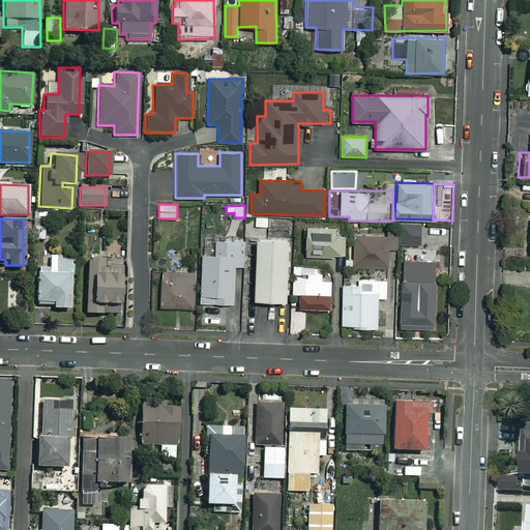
[(418,223),(401,223),(401,244),(418,244),(418,223)]
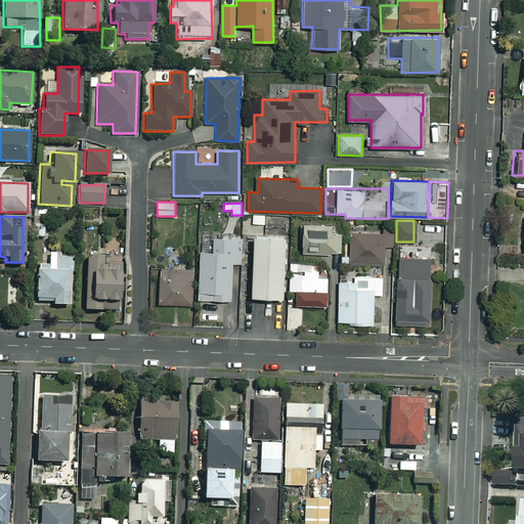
[(44,224),(34,223),(33,236),(44,236),(44,224)]
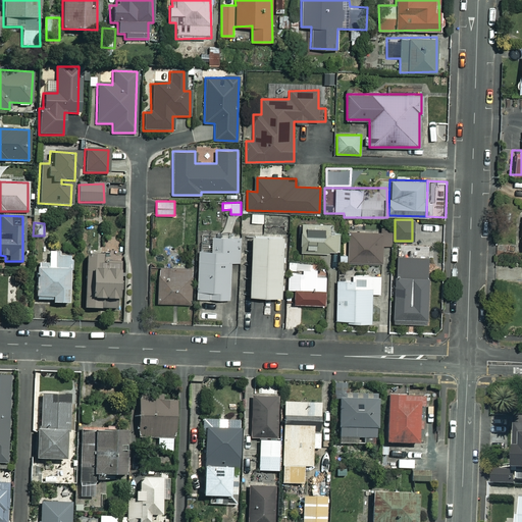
[(328,224),(299,224),(300,253),(340,252),(340,233),(328,233),(328,224)]
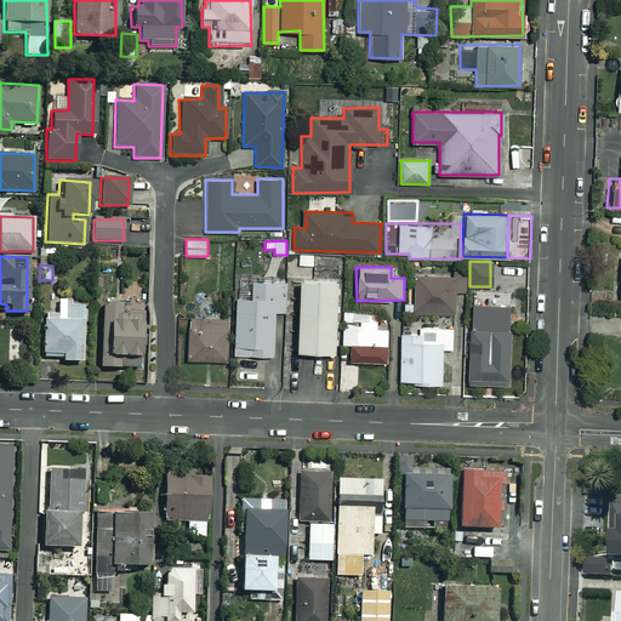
[(466,275),(414,274),(414,312),(454,312),(454,291),(466,291),(466,275)]
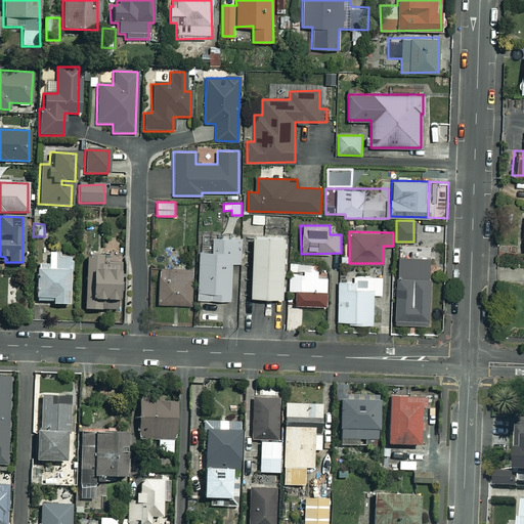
[(281,236),(252,235),(250,296),(279,297),(281,236)]
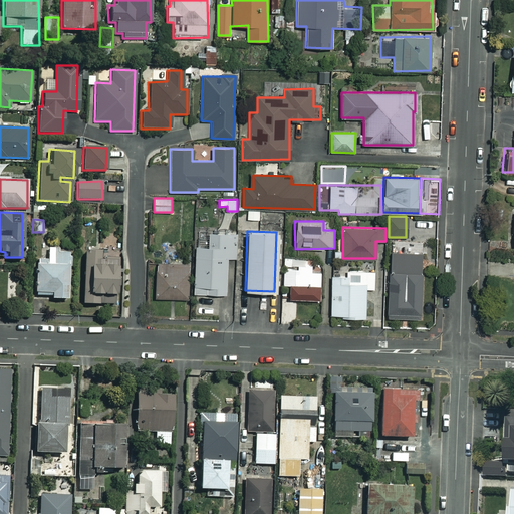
[(236,234),(209,233),(209,247),(195,247),(194,293),(226,294),(227,258),(235,258),(236,234)]
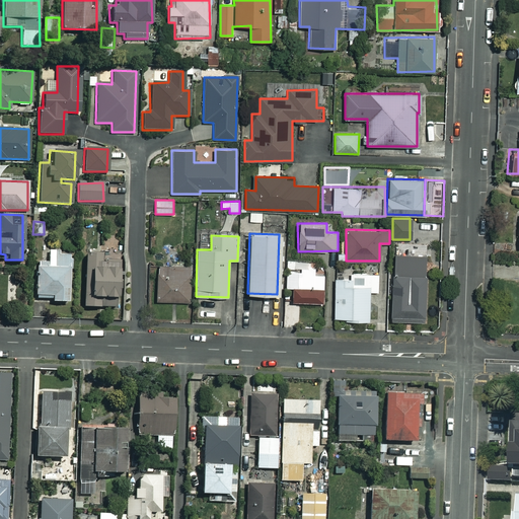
[(426,245),(415,244),(414,255),(393,254),(390,320),(422,322),(426,245)]
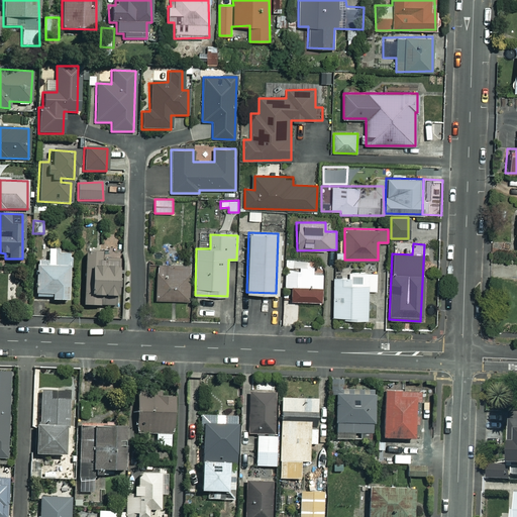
[(68,251),(48,251),(47,265),(34,265),(34,297),(52,297),(52,300),(67,301),(68,251)]
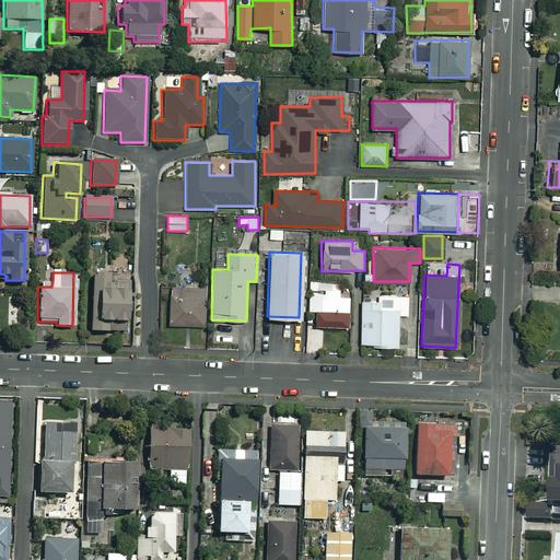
[(111,273),(91,272),(89,330),(124,331),(126,283),(109,283),(111,273)]
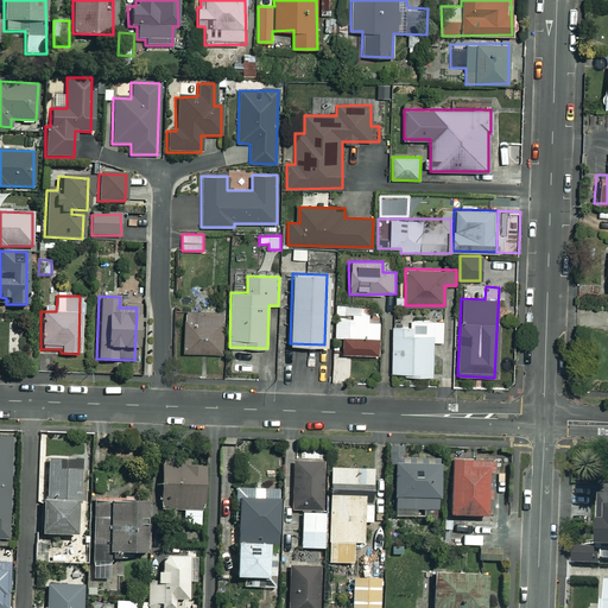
[(225,312),(184,311),(183,352),(223,353),(225,312)]
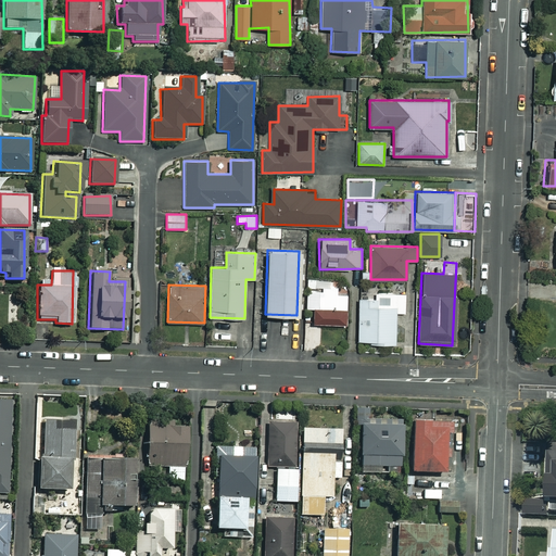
[(339,287),(324,287),(324,295),(319,295),(319,306),(312,306),(311,324),(345,324),(346,292),(339,292),(339,287)]
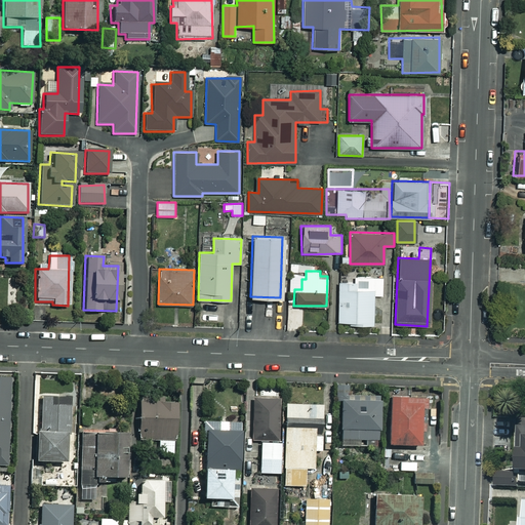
[(354,277),(354,282),(338,282),(337,323),(373,324),(373,294),(382,295),(382,278),(354,277)]
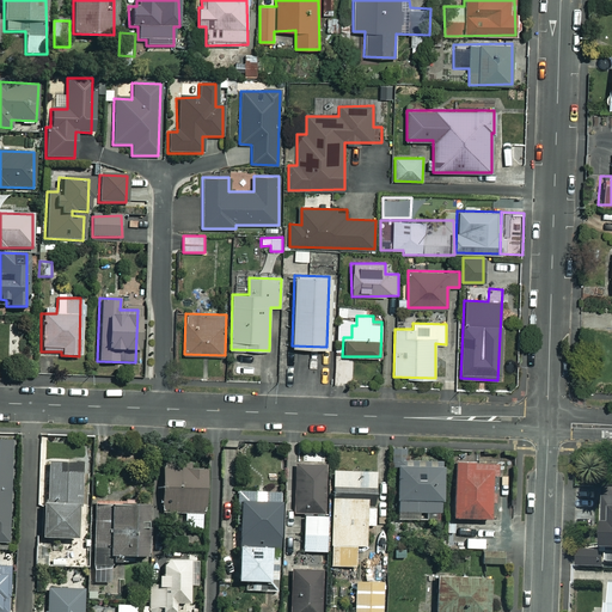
[(10,441),(0,440),(0,533),(7,533),(10,441)]
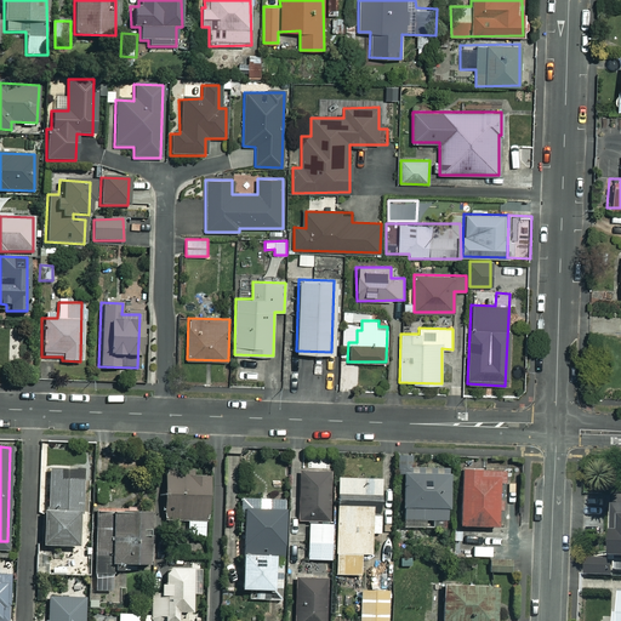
[(412,455),(398,455),(398,473),(404,473),(403,519),(448,520),(450,467),(411,466),(412,455)]
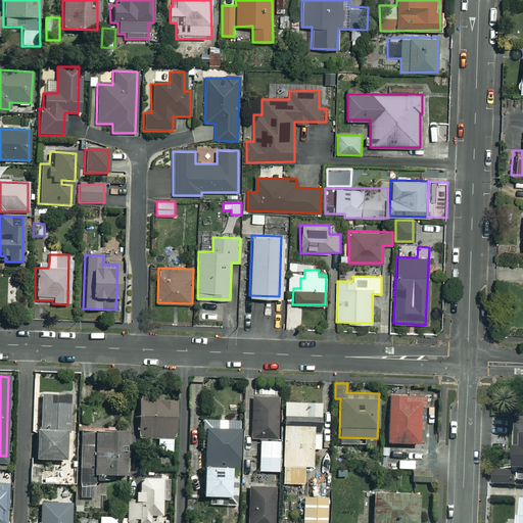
[(382,445),(427,447),(430,395),(385,392),(382,445)]
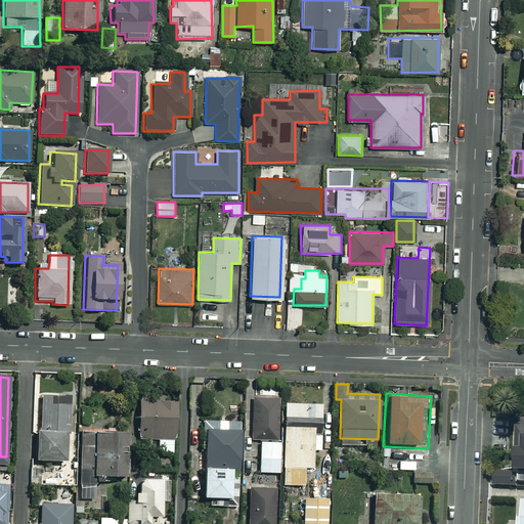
[(68,396),(39,396),(39,434),(35,434),(34,461),(62,461),(63,434),(67,434),(68,396)]
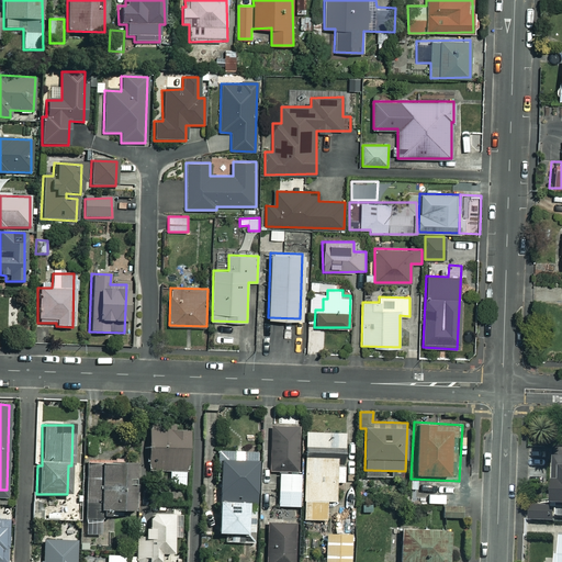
[(173,429),(173,426),(148,425),(146,470),(169,471),(169,485),(184,486),(188,430),(173,429)]
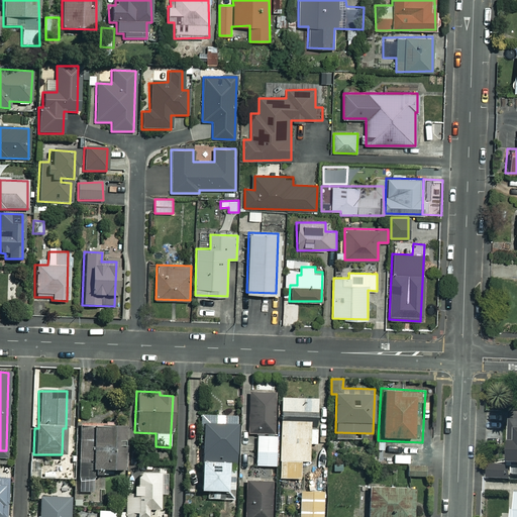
[(273,394),(247,394),(247,434),(255,434),(255,467),(275,467),(275,436),(273,436),(273,394)]
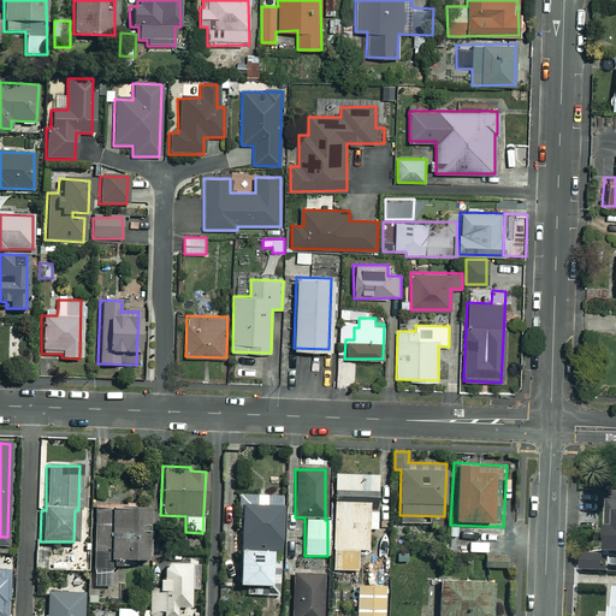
[(368,503),(375,503),(375,475),(332,474),(331,570),(357,570),(357,566),(363,566),(363,550),(367,551),(367,529),(377,529),(377,509),(368,509),(368,503)]
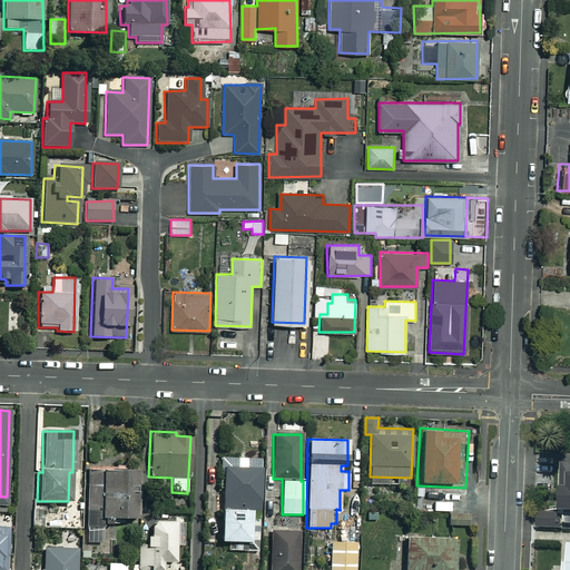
[(219,508),(251,508),(257,508),(259,459),(220,458),(219,508)]
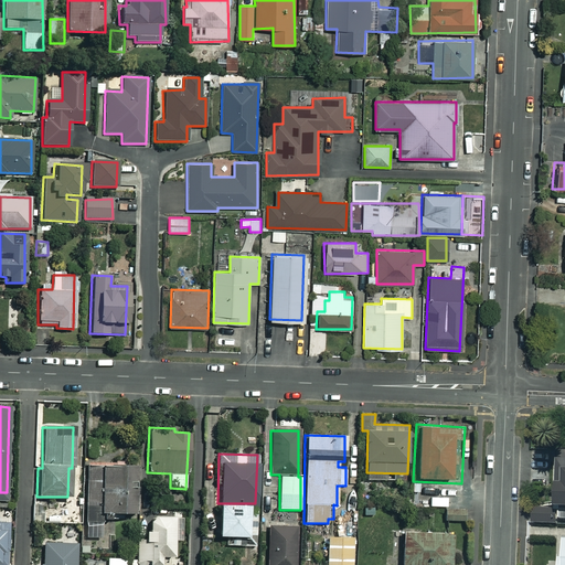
[(132,466),(84,467),(85,537),(99,537),(99,519),(114,519),(114,513),(132,513),(132,466)]
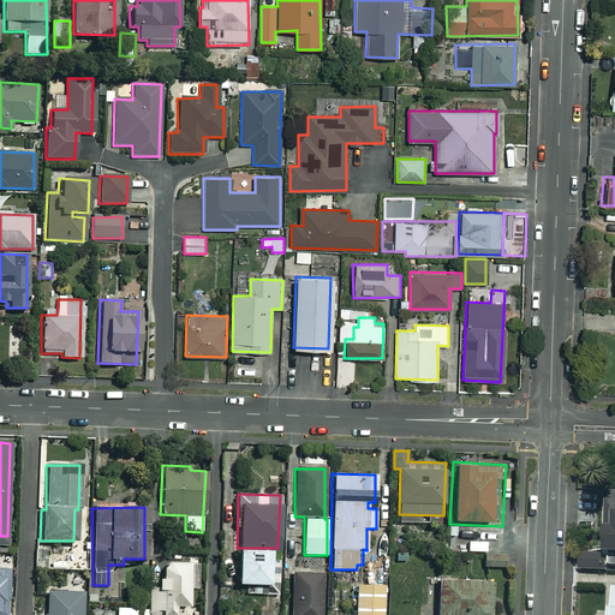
[(245,592),(279,593),(280,561),(270,561),(270,548),(237,548),(236,584),(245,584),(245,592)]
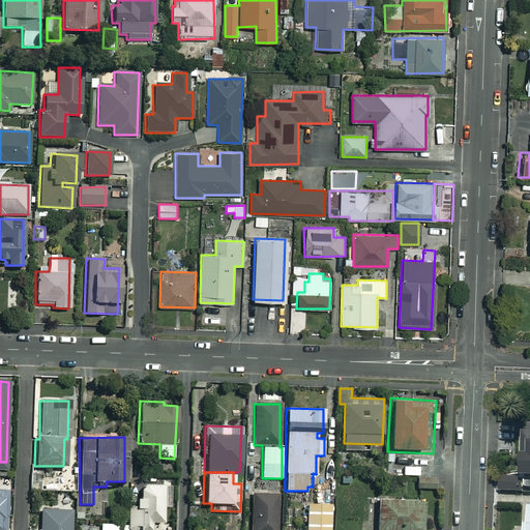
[(435,477),(417,477),(417,489),(434,489),(435,477)]
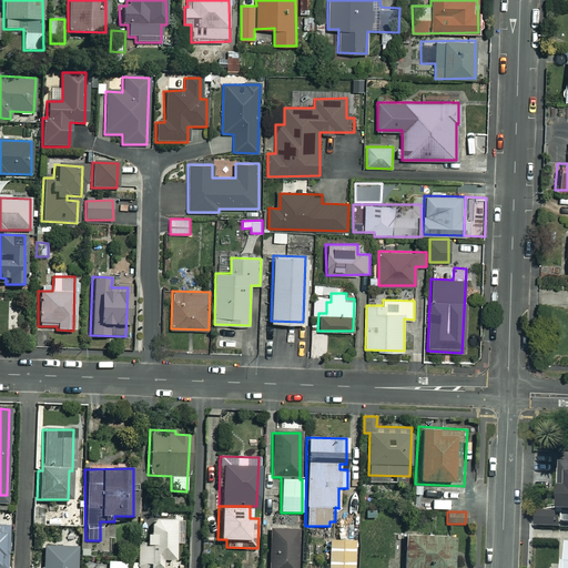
[(559,517),(555,517),(554,511),(534,511),(535,529),(559,527),(559,517)]
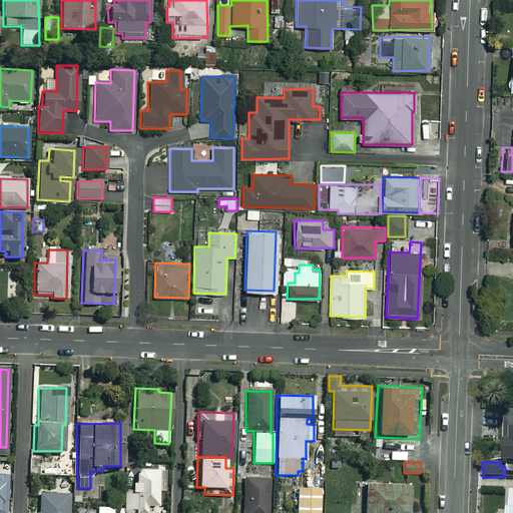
[(157,512),(156,470),(134,470),(134,491),(124,491),(124,512),(157,512)]
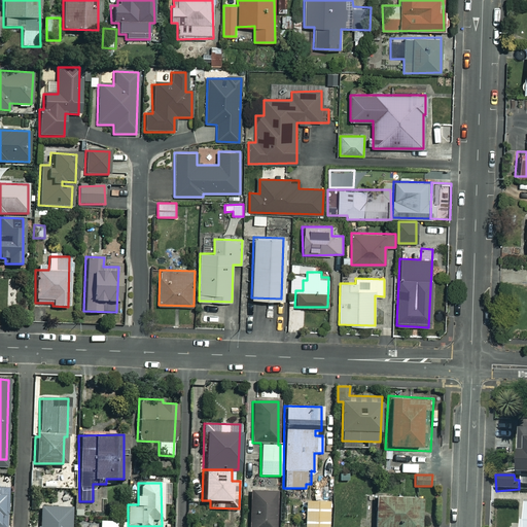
[(306,488),(304,526),(328,526),(330,485),(311,484),(306,484),(306,488)]
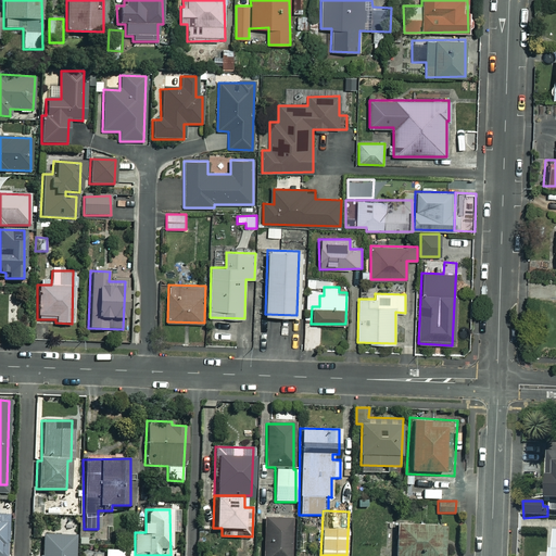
[(290,555),(291,518),(263,518),(262,555),(290,555)]
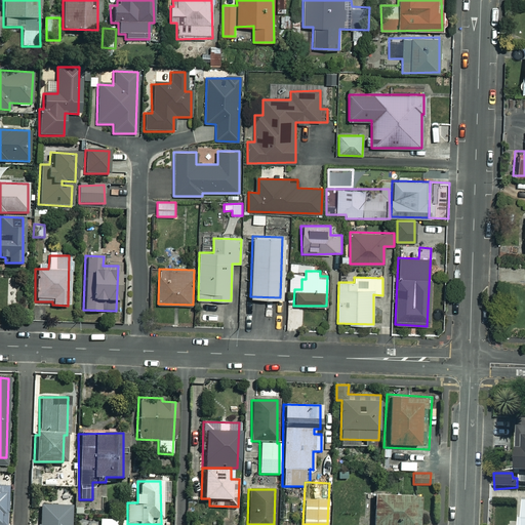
[(417,524),(419,496),(373,494),(371,524),(417,524)]
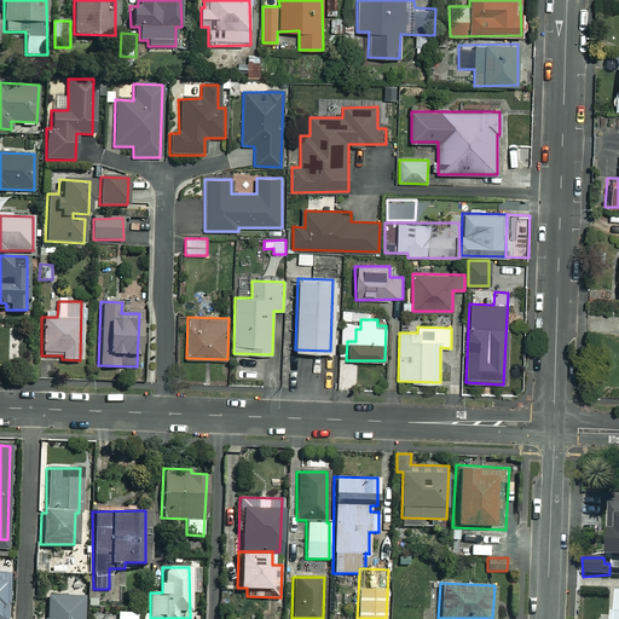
[(81,618),(84,596),(47,595),(46,618),(81,618)]
